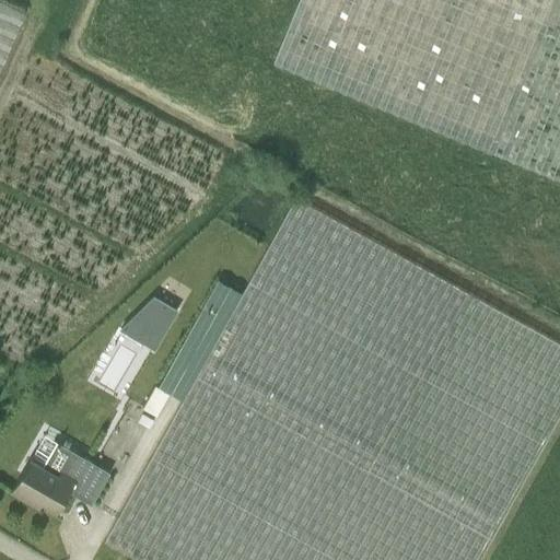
[(0,0),(0,68),(25,12),(0,0)]
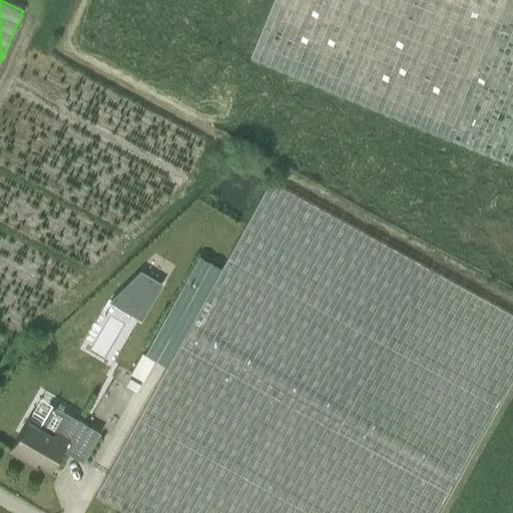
[(512,165),(512,512),(512,0),(274,0),(250,56),(512,165)]
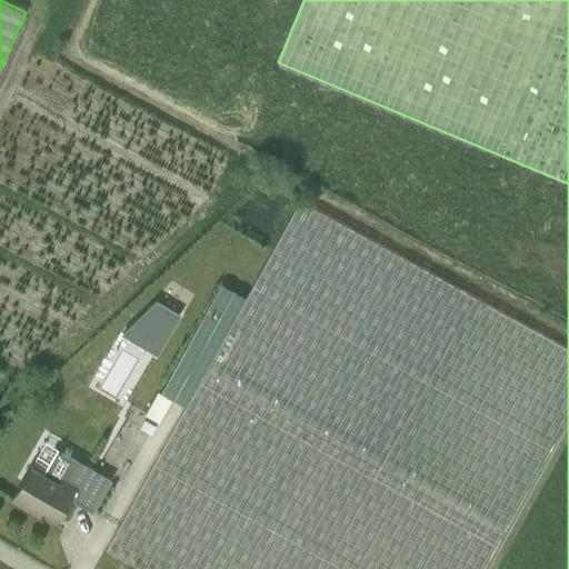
[(247,298),(187,407),(108,550),(140,568),(486,568),(568,419),(568,349),(301,201),(247,298)]
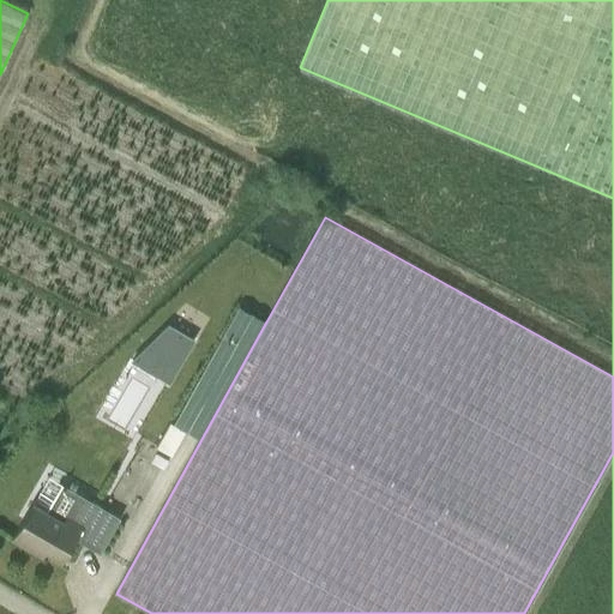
[(172,455),(186,431),(202,439),(266,321),(239,306),(174,423),(170,421),(157,446),(172,455)]
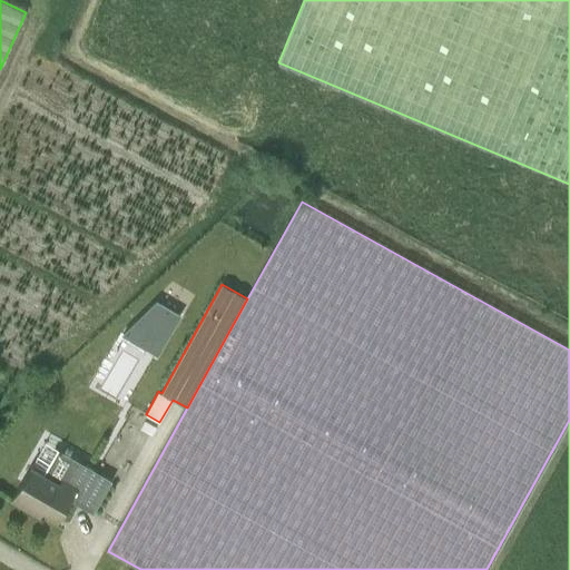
[(121,334),(158,355),(182,315),(156,301),(121,334)]
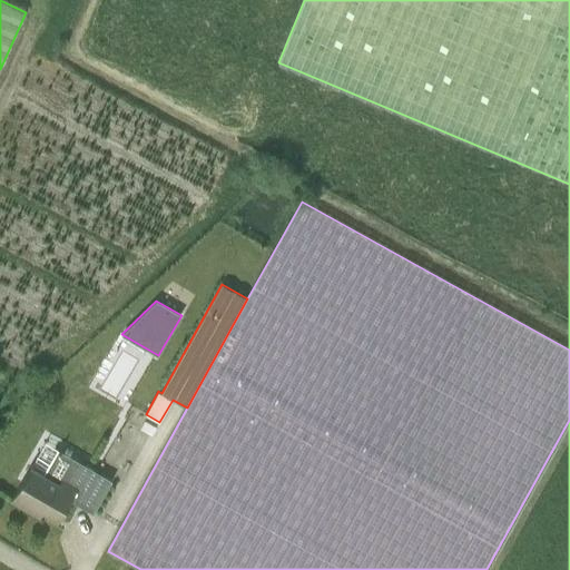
[(43,510),(59,519),(78,485),(64,477),(59,483),(31,467),(12,499),(40,517),(43,510)]
